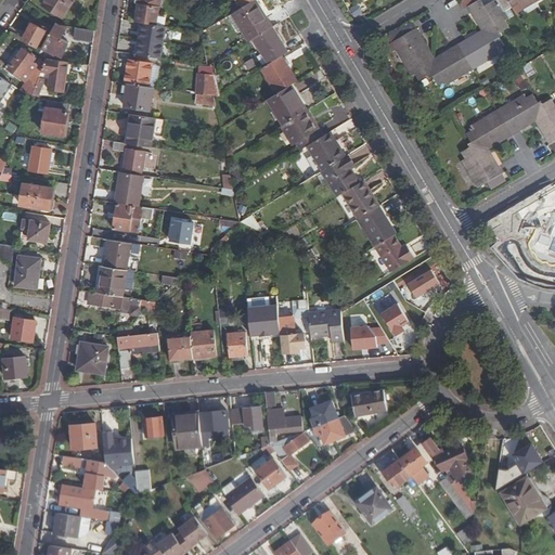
[(74,0),(48,0),(44,5),(64,17),(74,0)]
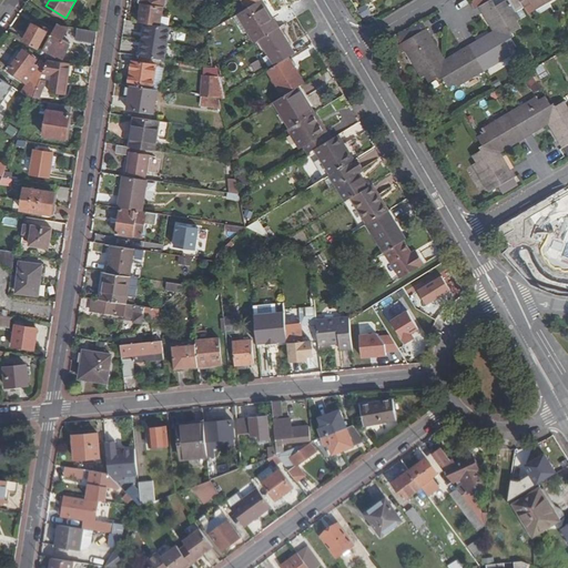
[(165,0),(143,0),(140,22),(148,23),(162,26),(165,0)]
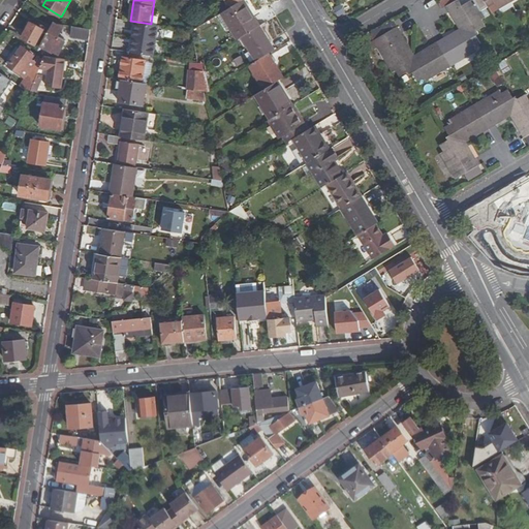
[(260,26),(244,0),(243,0),(230,8),(221,13),(230,28),(239,39),(242,37),(259,27),(260,26)]
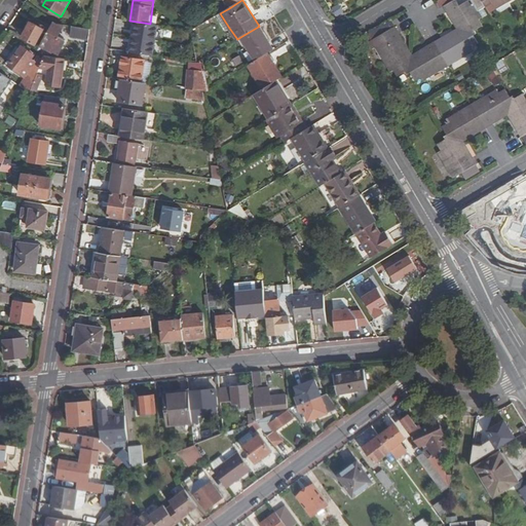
[(467,0),(458,6),(455,0),(453,0),(443,6),(447,14),(450,12),(459,30),(442,39),(441,37),(426,45),(427,47),(410,58),(397,34),(398,33),(393,27),(368,42),(372,49),(375,47),(389,72),(392,70),(396,76),(404,71),(406,75),(409,73),(414,82),(420,78),(422,81),(474,51),(472,47),(478,44),(473,35),(476,33),(475,30),(482,26),(480,20),(482,17),(479,10),(486,7),(483,1),(485,0),(490,0),(495,8),(510,0),(467,0)]
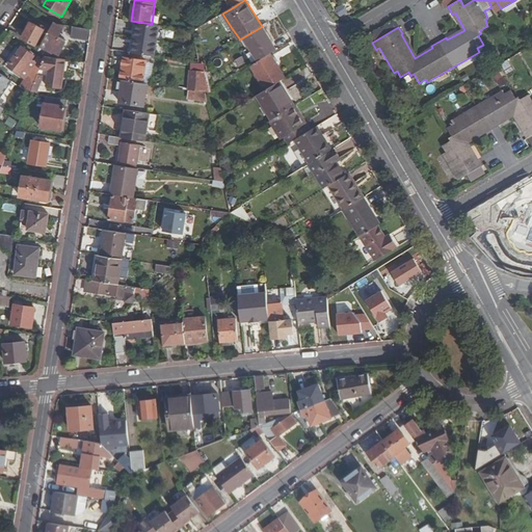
[(229,30),(232,28),(222,14),(219,16),(229,30)]
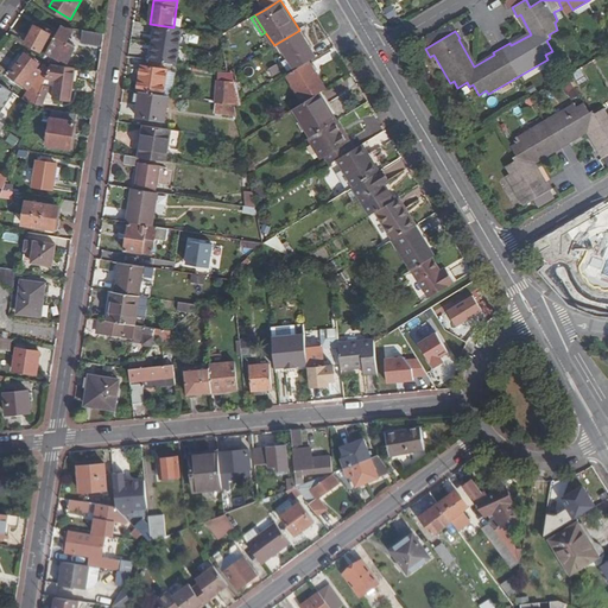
[(69,35),(71,29),(67,29),(62,25),(58,31),(64,33),(69,35)]
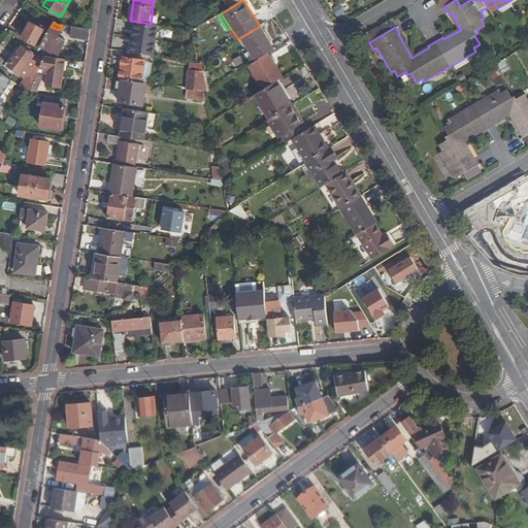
[(151,24),(137,22),(132,53),(154,56),(159,26),(151,24)]
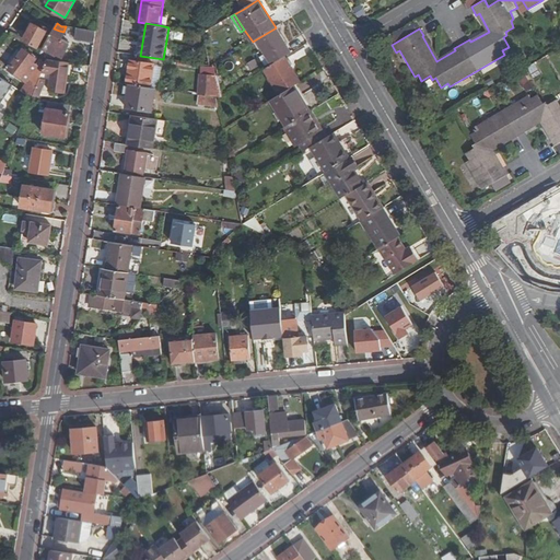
[(47,32),(33,25),(24,42),(37,49),(47,32)]
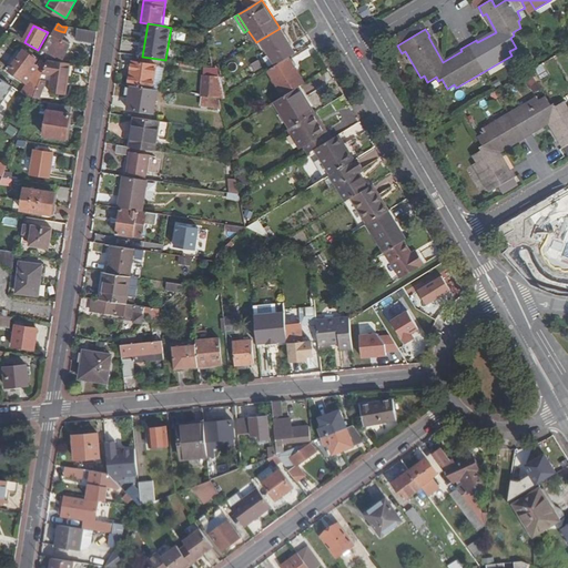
[(60,31),(54,29),(43,50),(44,50),(63,59),(71,44),(58,37),(60,31)]
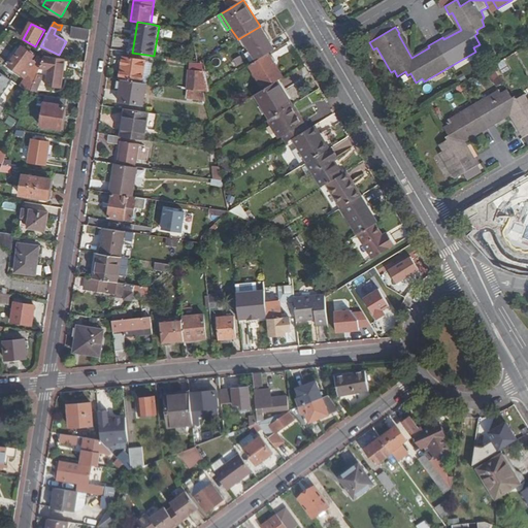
[(71,34),(91,37),(92,30),(72,27),(71,31),(71,34)]
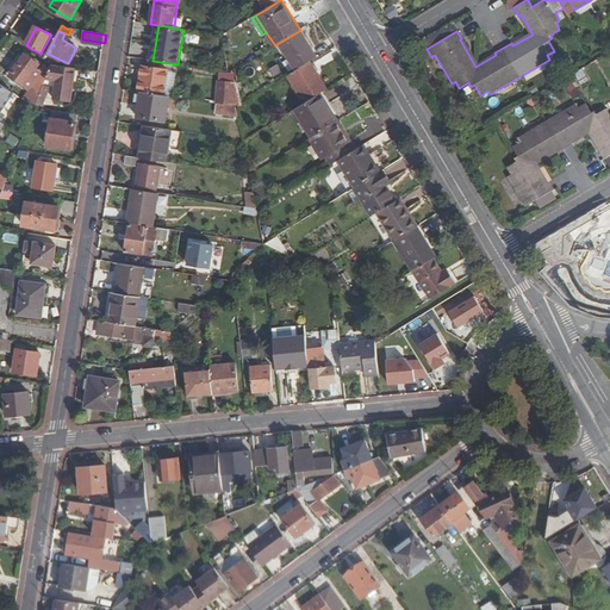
[(279,43),(296,70),(309,62),(317,57),(299,31),(279,43)]
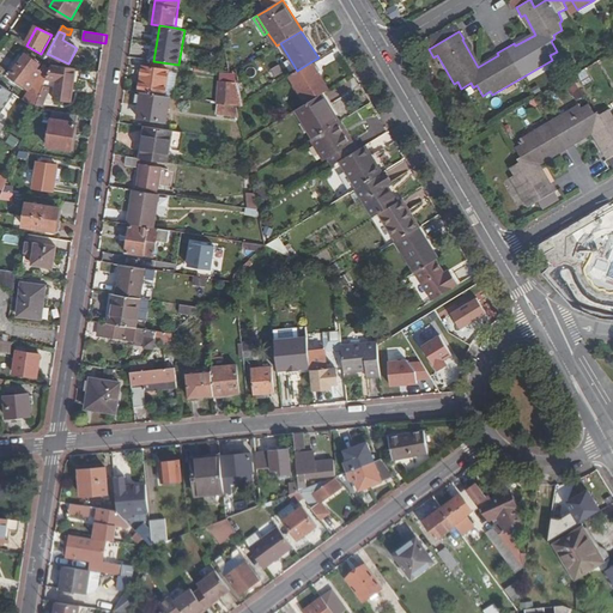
[(29,90),(41,73),(31,66),(34,64),(24,59),(11,77),(29,90)]
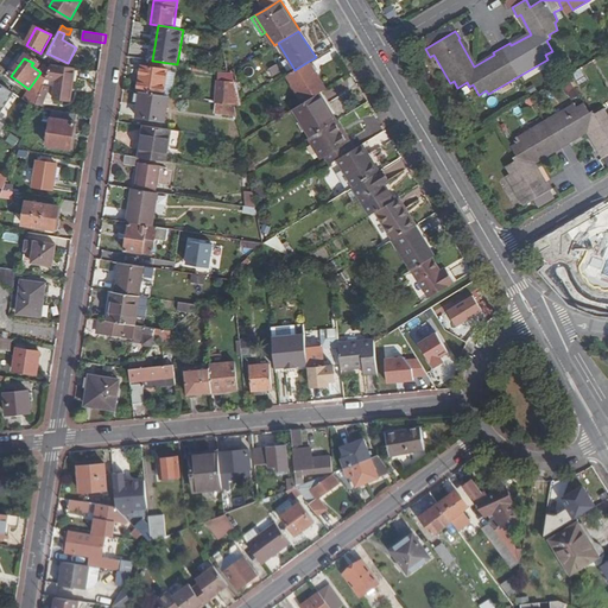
[(325,89),(308,62),(295,70),(286,75),(304,103),(320,94),(325,89)]
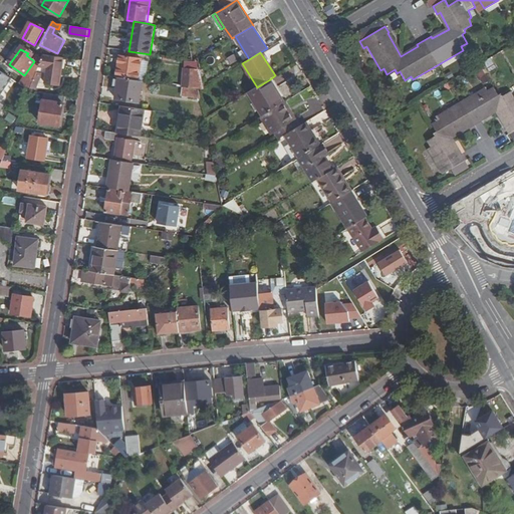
[(59,85),(63,57),(43,54),(42,58),(39,65),(47,67),(45,84),(59,85)]
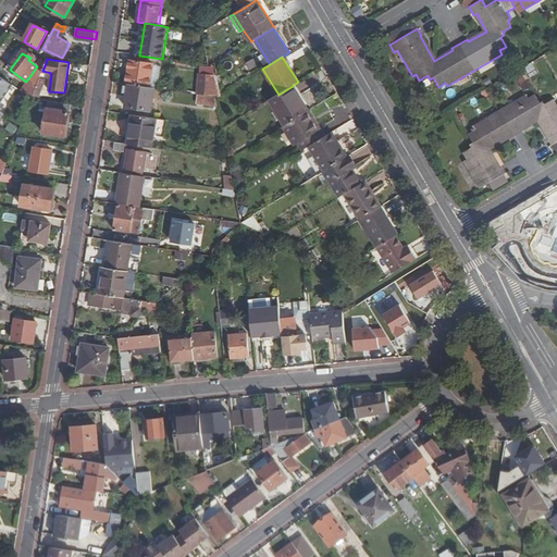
[(41,61),(37,66),(26,82),(20,90),(32,99),(35,91),(42,71),(46,63),(41,61)]
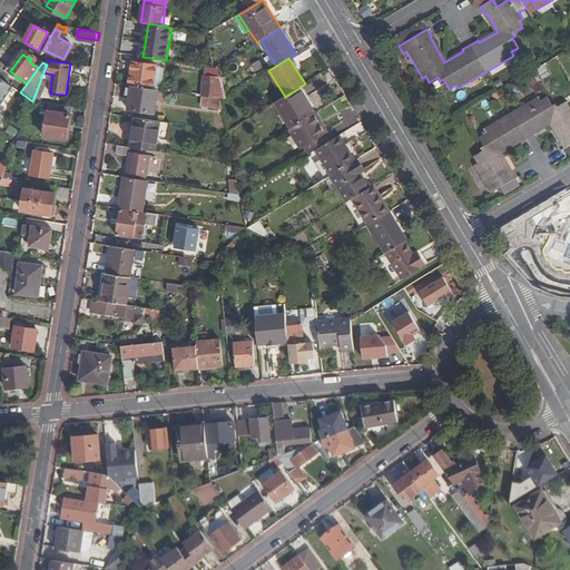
[(133,62),(129,85),(134,86),(153,89),(156,66),(133,62)]
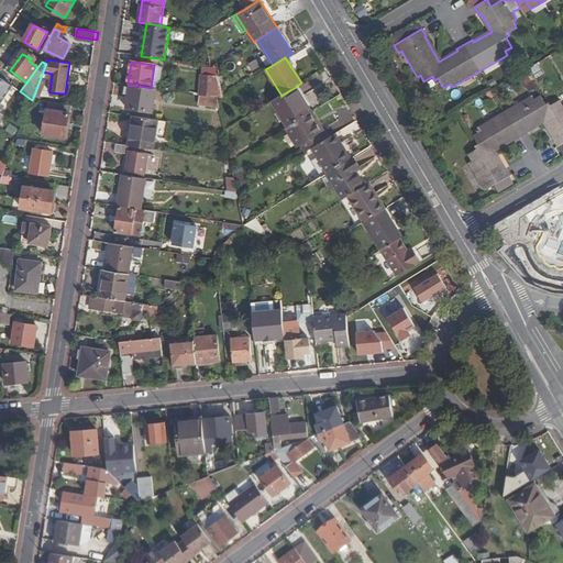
[(200,92),(200,96),(219,99),(220,99),(216,77),(201,76),(200,85),(197,84),(196,89),(200,89),(200,92)]
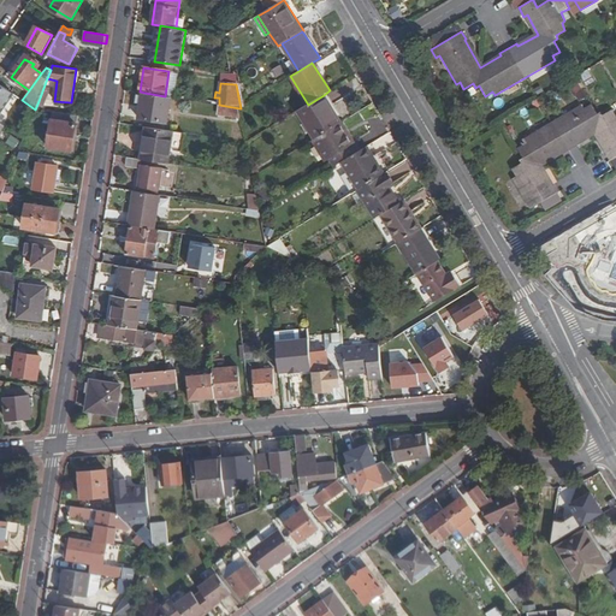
[(0,123),(0,114),(13,95),(0,84),(0,131),(4,126),(0,123)]
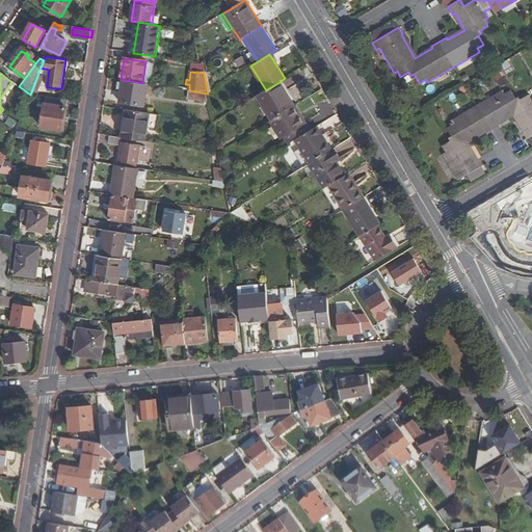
[(144,106),(149,84),(142,83),(125,80),(121,102),(144,106)]
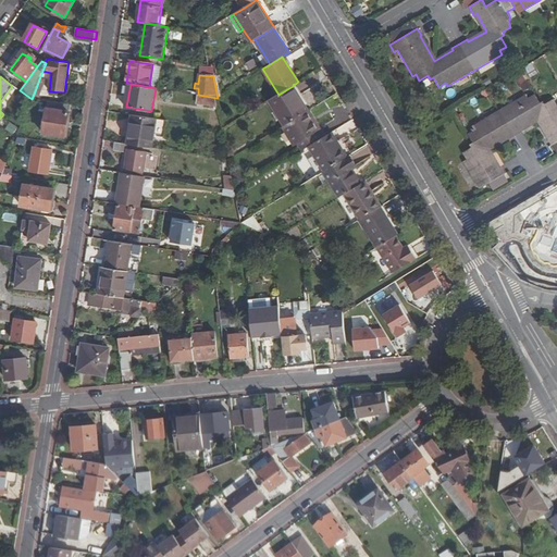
[(270,99),(286,126),(309,112),(293,86),(279,95),(270,99)]
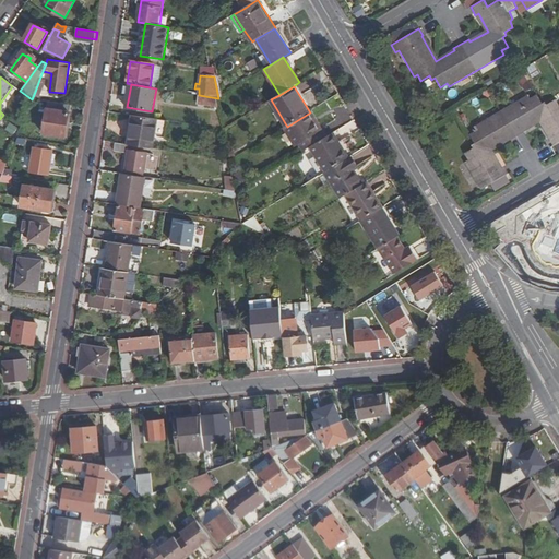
[(47,94),(35,92),(32,99),(33,99),(46,102),(47,94)]
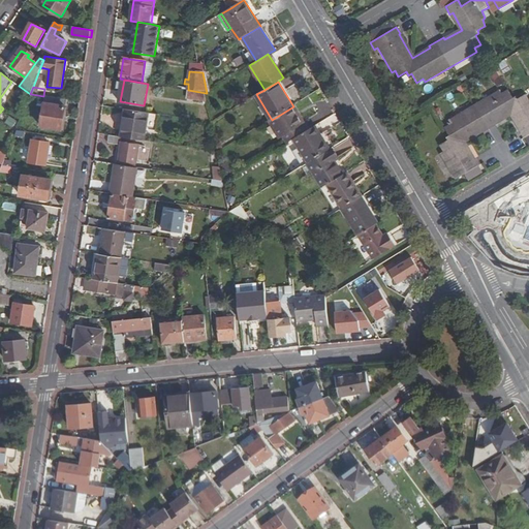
[(528,99),(526,94),(519,99),(517,96),(514,98),(508,90),(502,93),(500,90),(449,119),(452,123),(445,127),(449,135),(446,136),(448,141),(440,145),(443,151),(441,153),(456,179),(480,164),(476,158),(474,159),(464,141),(480,131),(481,133),(495,125),(494,123),(512,113),(523,130),(521,131),(525,137),(528,135),(528,99)]
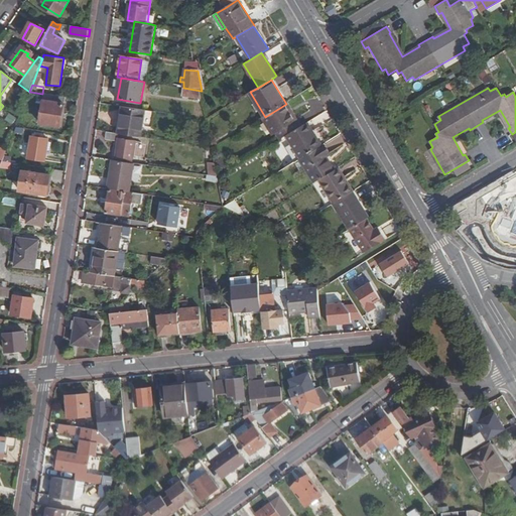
[(61,127),(66,97),(44,94),(40,124),(61,127)]
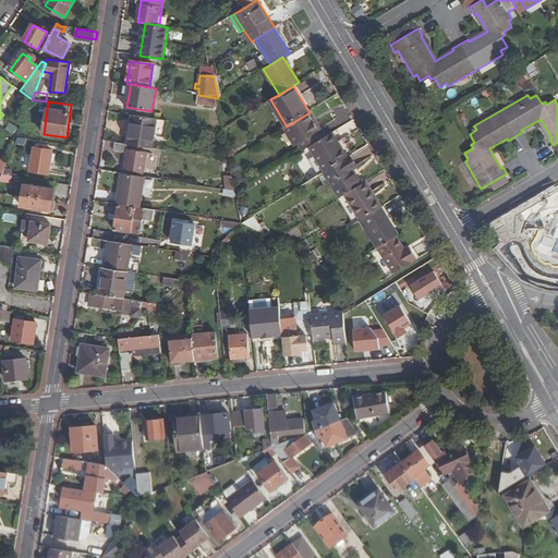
[(301,142),(306,150),(316,144),(326,138),(319,126),(317,128),(310,117),(312,117),(310,112),(287,126),(298,144),(301,142)]
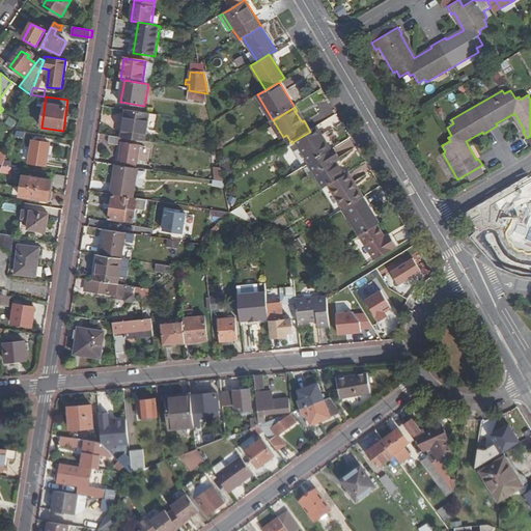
[(128,110),(122,138),(145,142),(147,133),(150,113),(128,110)]
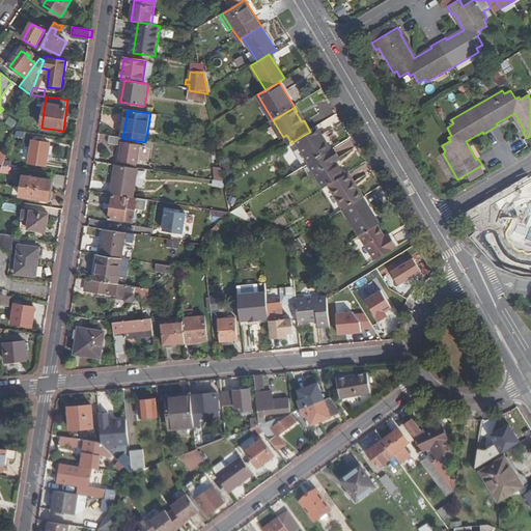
[(157,134),(161,114),(150,113),(147,133),(157,134)]
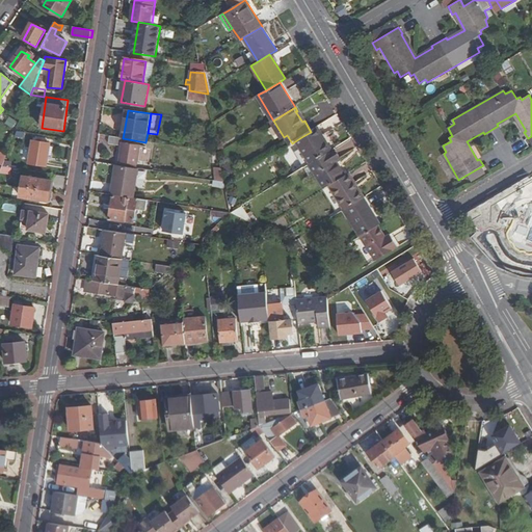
[(301,137),(316,161),(333,151),(340,147),(330,130),(325,133),(321,126),(311,132),(301,137)]
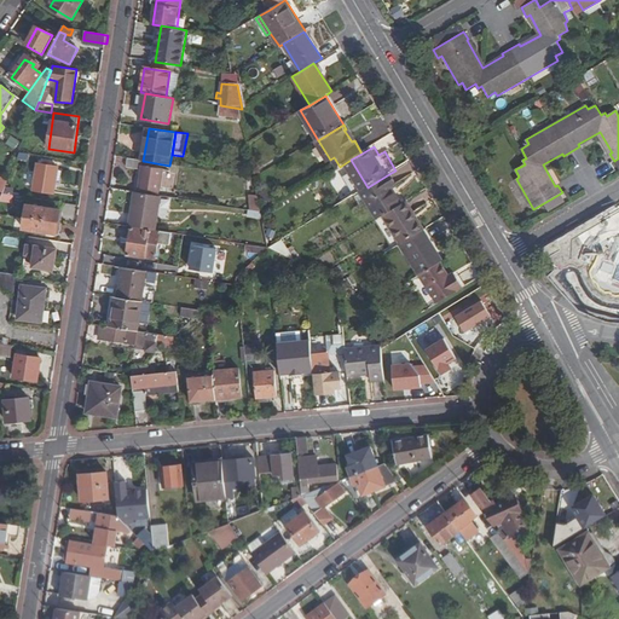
[(143,162),(131,160),(129,168),(142,169),(142,168),(143,162)]
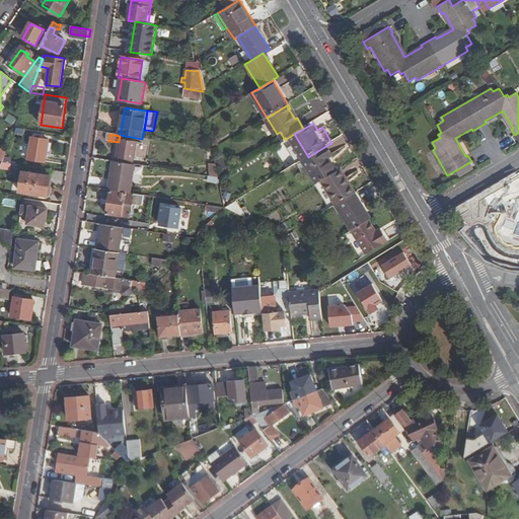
[(45,162),(49,140),(32,138),(28,159),(45,162)]
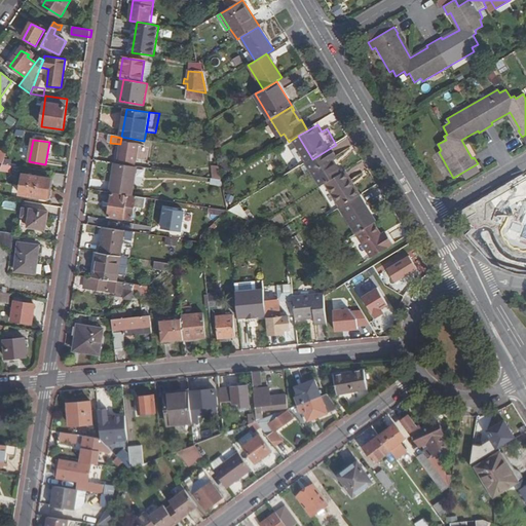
[(138,146),(120,143),(120,144),(118,159),(136,161),(138,146)]
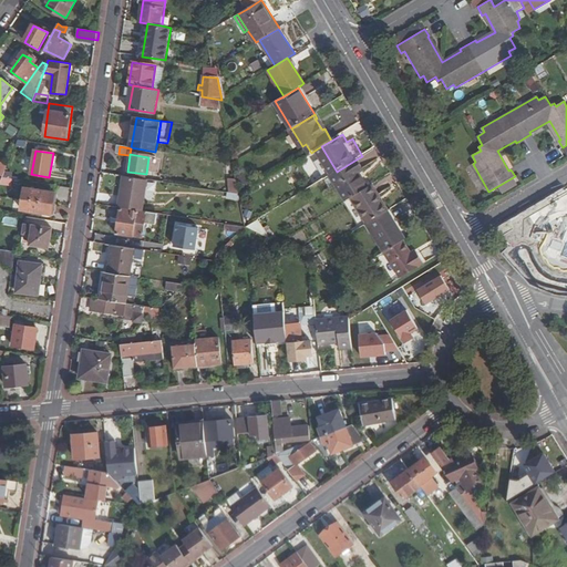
[(332,174),(349,199),(352,197),(369,186),(360,173),(361,171),(354,161),(337,172),(332,174)]
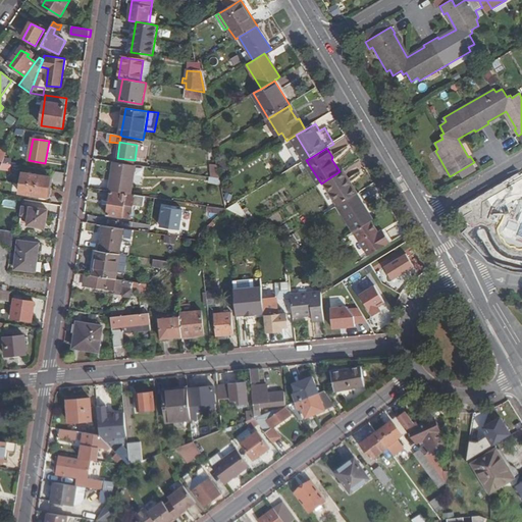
[(112,162),(107,191),(112,191),(112,192),(128,195),(134,165),(112,162)]
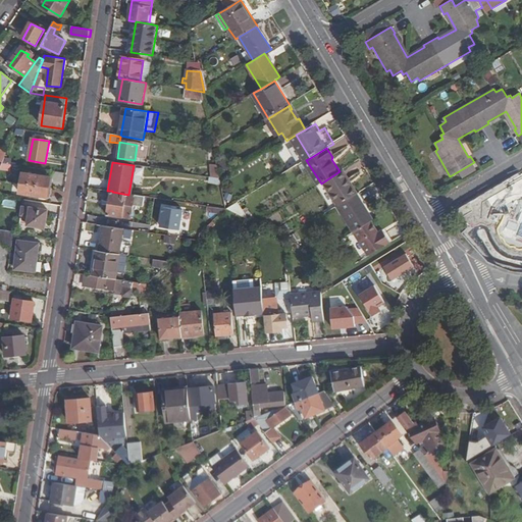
[(219,164),(211,164),(211,175),(219,175),(219,164)]
